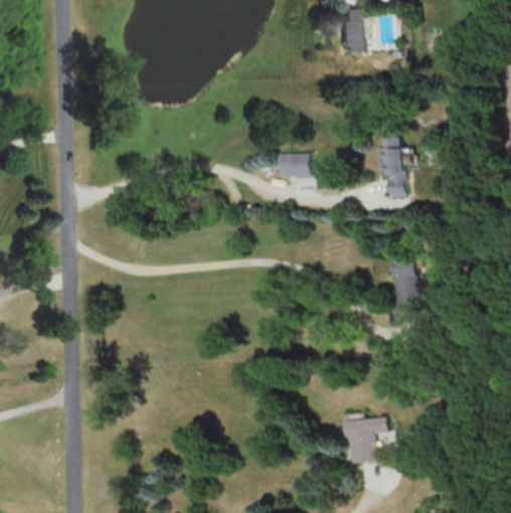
[(361,9),(339,10),(339,21),(337,21),(338,53),(363,52),(361,9)]
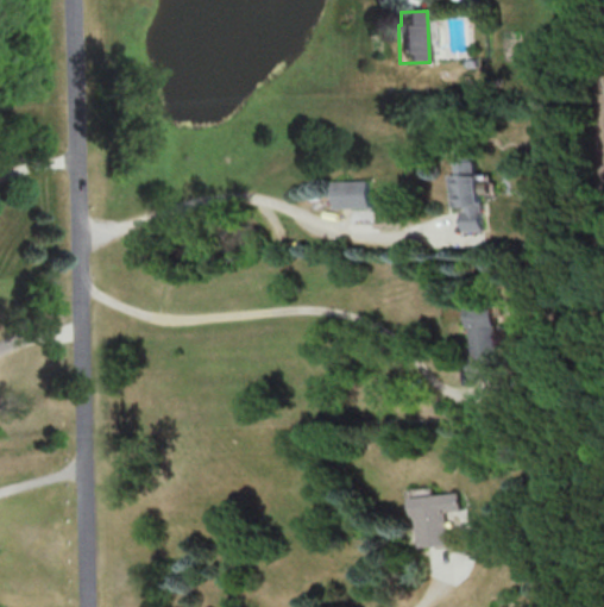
[(478,232),(477,196),(485,196),(484,185),(474,185),(473,162),(453,163),(454,176),(447,176),(448,210),(458,210),(458,232),(478,232)]
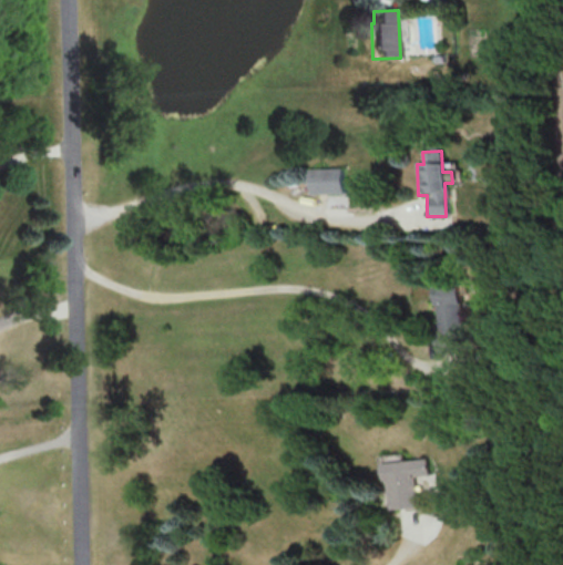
[(307,195),(339,195),(339,168),(306,170),(307,195)]
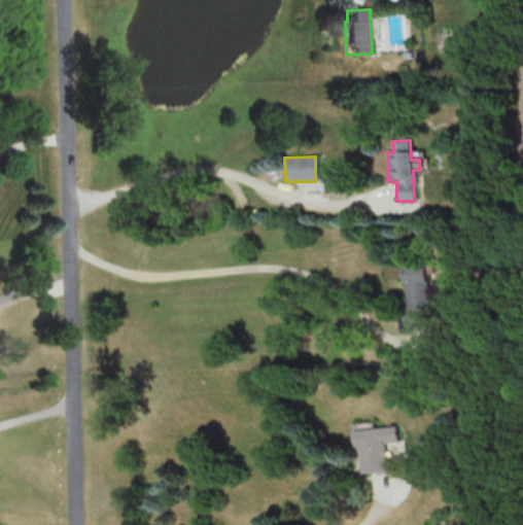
[(402,329),(425,328),(423,263),(399,264),(402,329)]
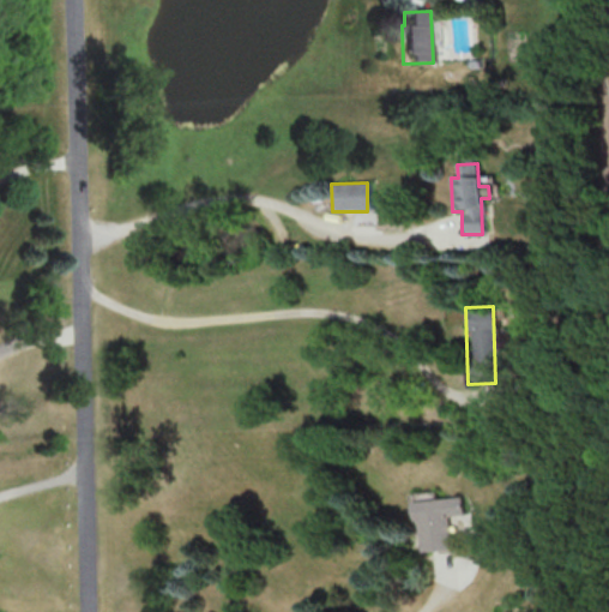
[(446,517),(460,516),(459,498),(412,503),(418,553),(448,551),(446,517)]
